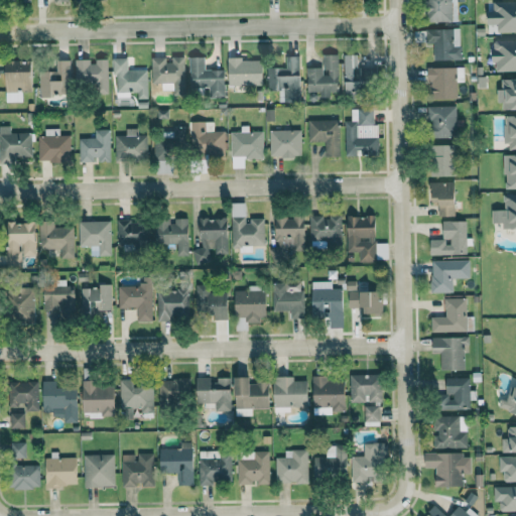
[(456,0),(425,0),(425,22),(452,22),(453,13),(456,13),(456,0)]
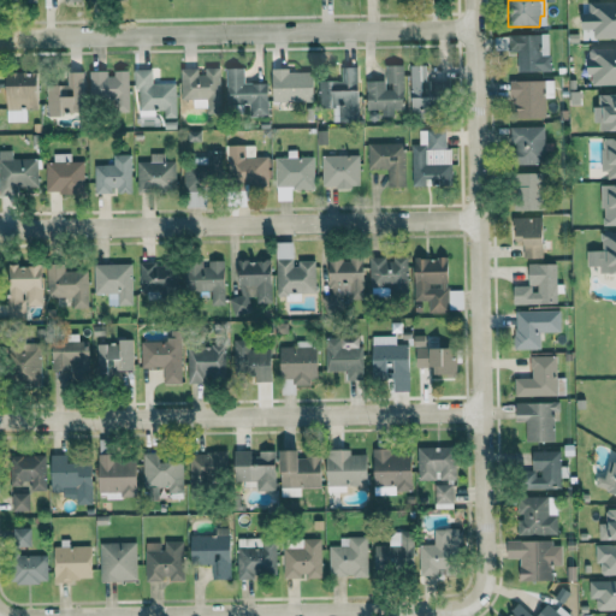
[(615,1),(590,3),(591,40),(615,39),(615,1)]
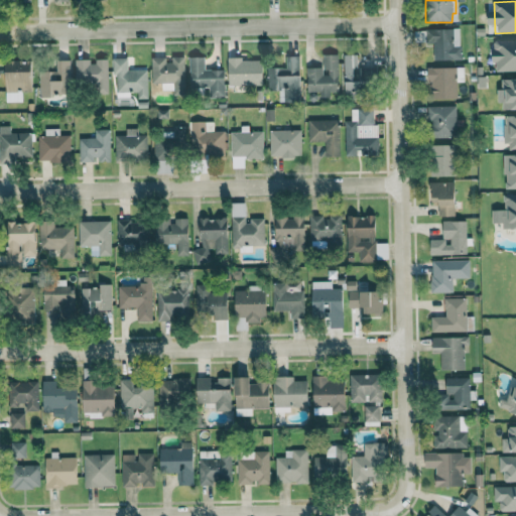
[(425,30),(425,44),(433,44),(434,61),(461,60),(460,29),(425,30)]
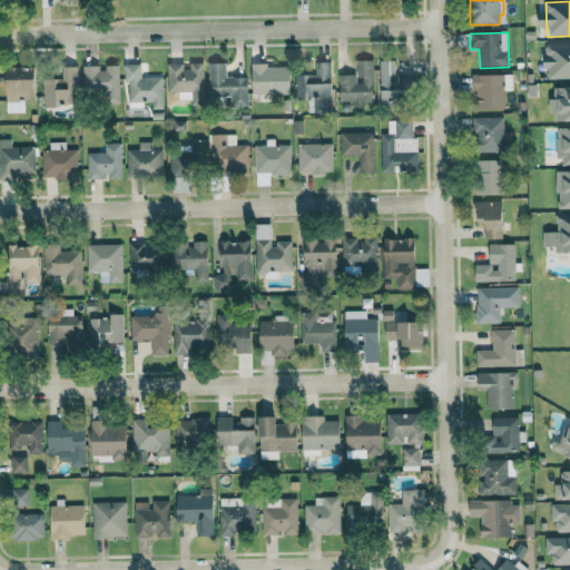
[(569,79),(569,45),(544,46),(546,80),(569,79)]
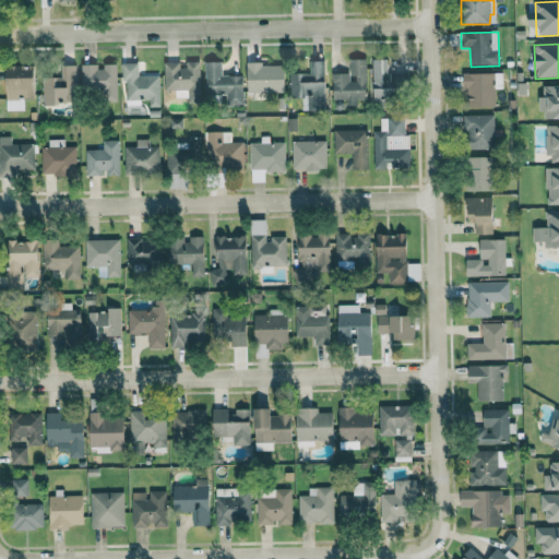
[(332,99),(345,99),(345,103),(366,103),(365,58),(348,59),(348,72),(331,73),(332,99)]
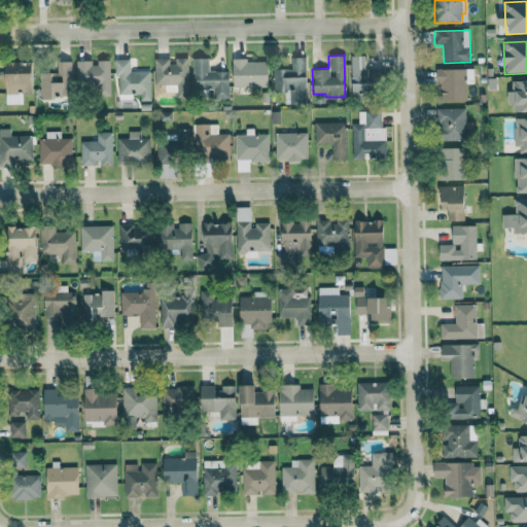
[(351,94),(371,93),(371,83),(381,83),(381,68),(364,69),(364,57),(350,57),(351,94)]
